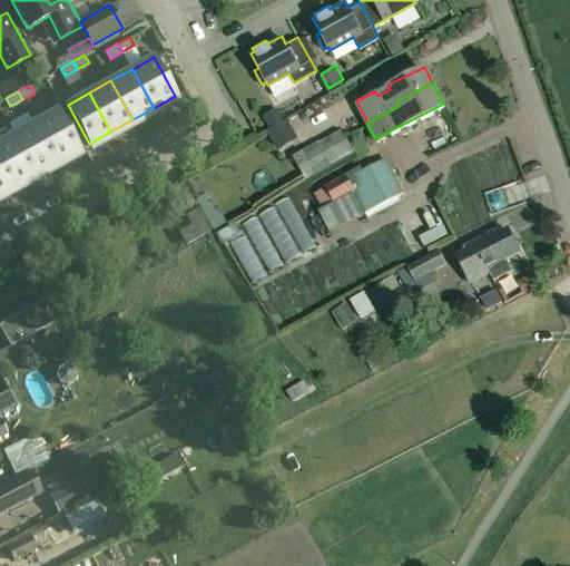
[(78,149),(57,110),(36,123),(57,162),(78,149)]
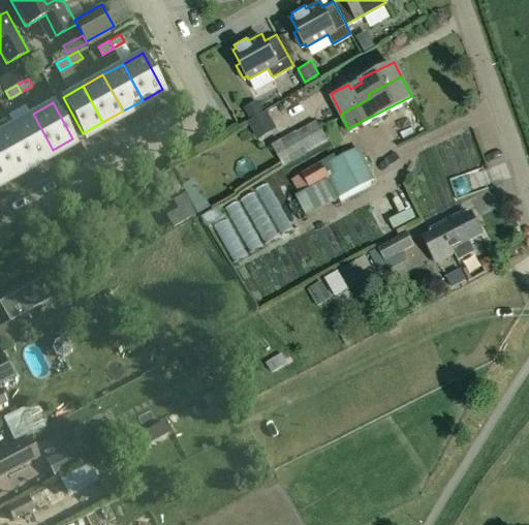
[(267,110),(247,120),(256,137),(276,127),(267,110)]
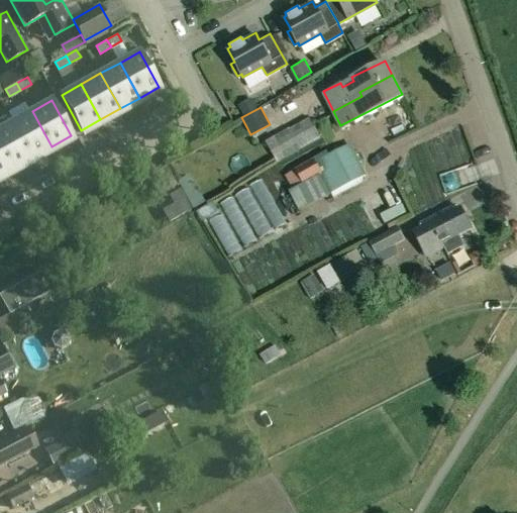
[(32,111),(13,122),(32,158),(52,146),(32,111)]
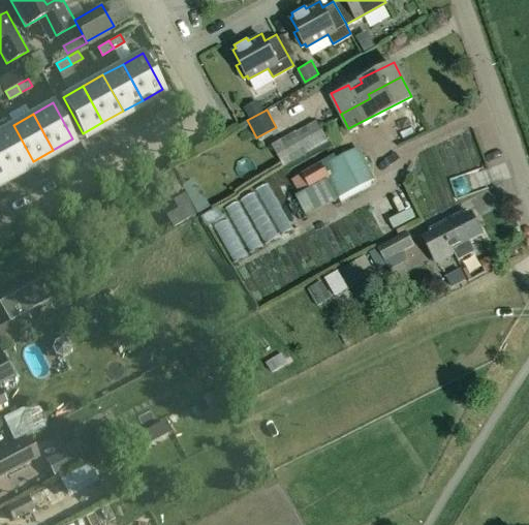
[(315,117),(271,142),(283,163),(328,137),(315,117)]
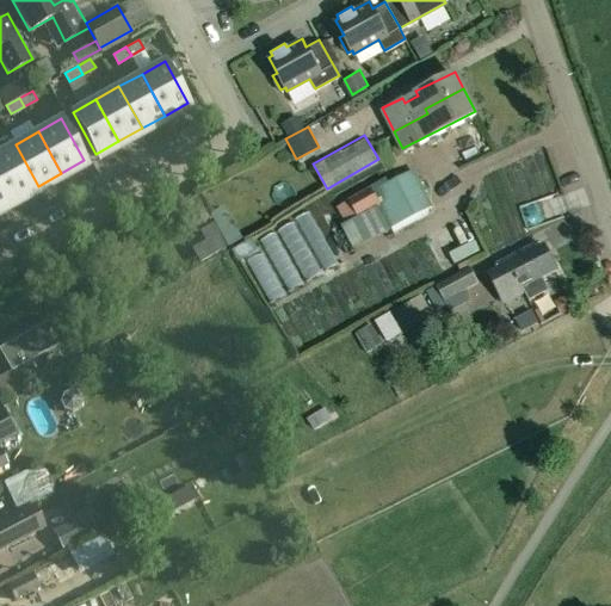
[(38,186),(16,144),(0,152),(0,171),(16,199),(38,186)]
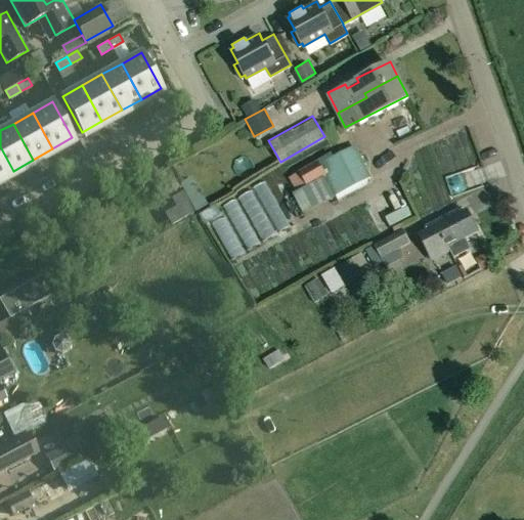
[(0,177),(13,171),(0,146),(0,177)]
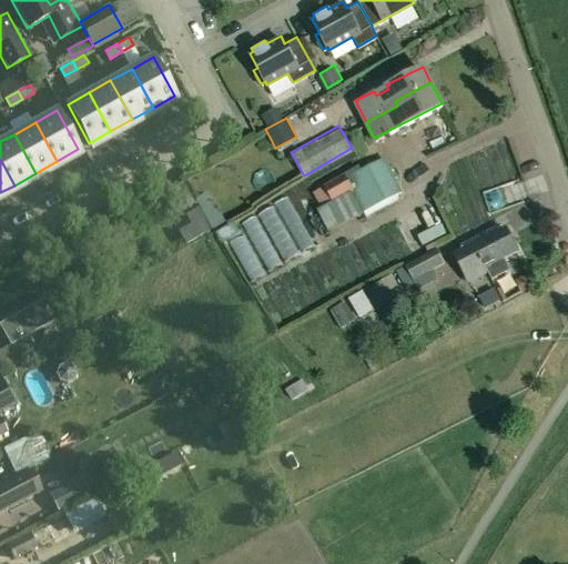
[(383,173),(375,160),(358,168),(366,181),(352,189),(361,208),(398,188),(389,169),(383,173)]
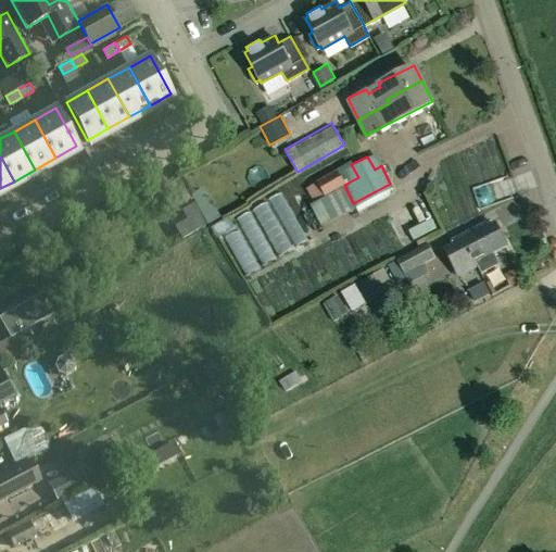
[(343,183),(335,167),(306,184),(314,199),(343,183)]
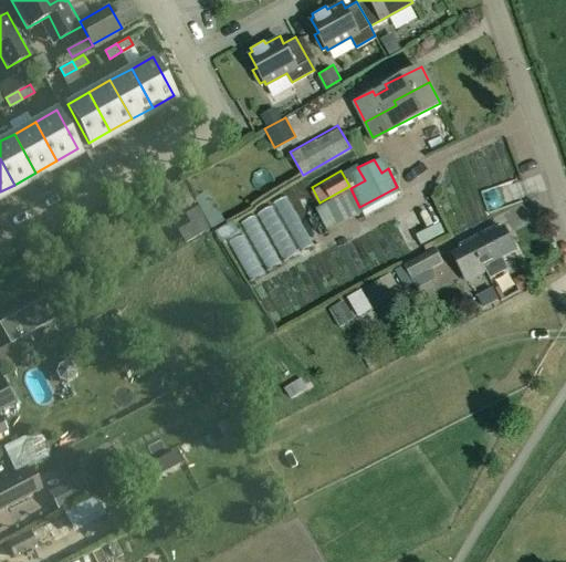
[(230,220),(215,229),(221,240),(237,231),(230,220)]
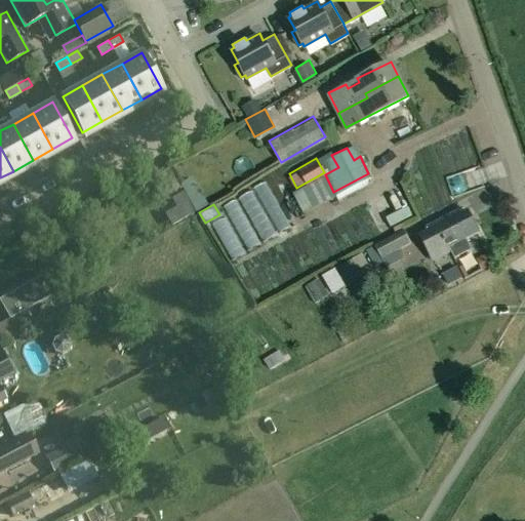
[(466,237),(478,230),(467,207),(462,209),(460,206),(427,223),(429,227),(419,232),(433,257),(451,248),(454,255),(471,247),(466,237)]
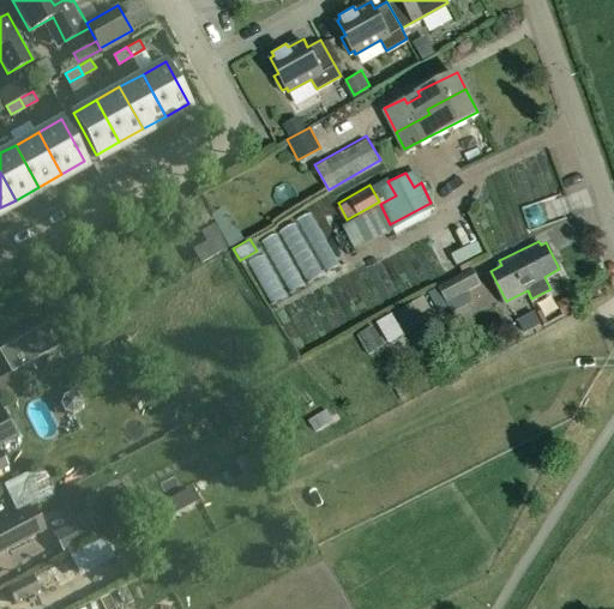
[(471,266),(438,284),(445,300),(480,282),(471,266)]
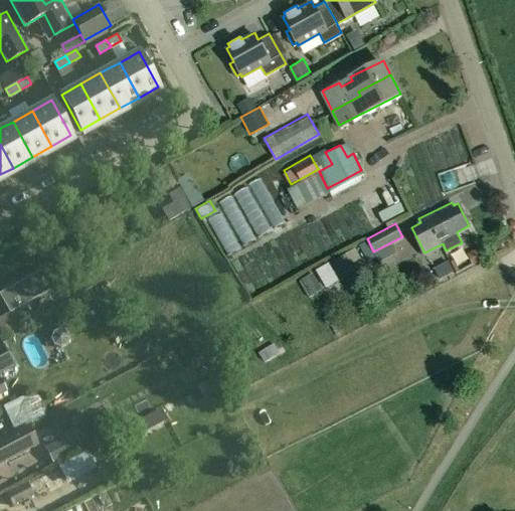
[(355,271),(345,251),(315,268),(325,287),(355,271)]
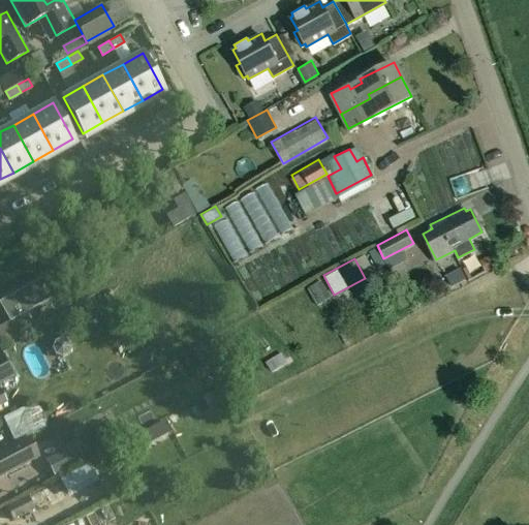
[(11,317),(58,290),(48,273),(1,300),(11,317)]
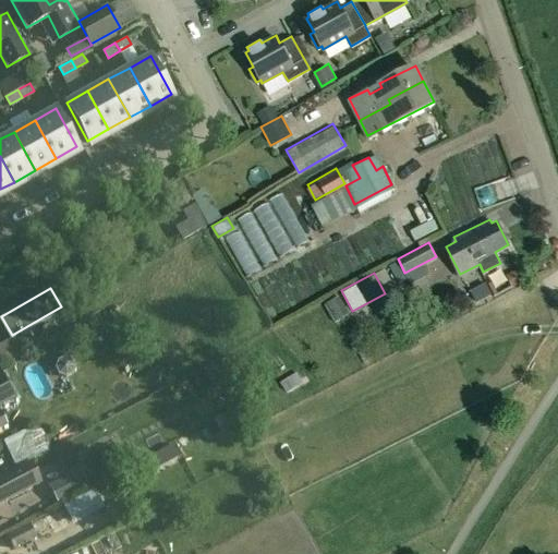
[(0,360),(20,349),(20,348),(36,338),(28,326),(0,342),(0,360)]
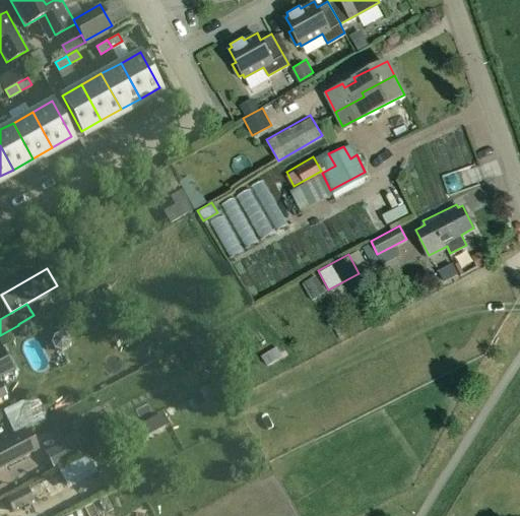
[(270,342),(278,356),(290,348),(282,335),(270,342)]
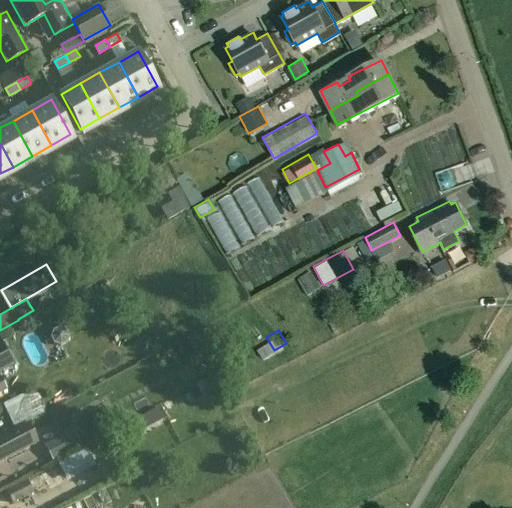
[(208,388),(220,379),(212,368),(200,377),(208,388)]
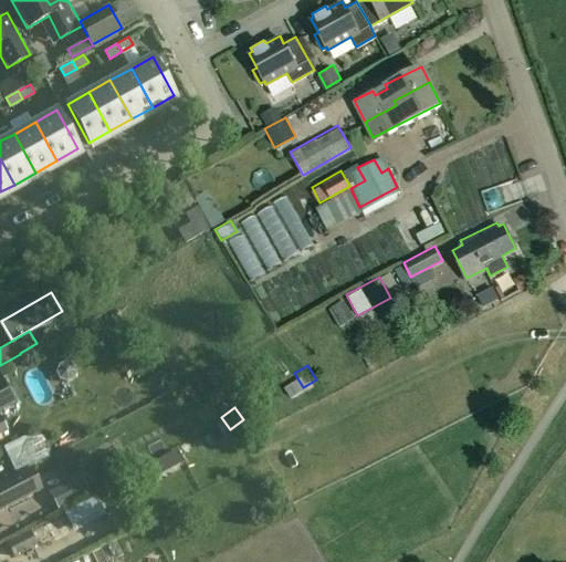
[(48,456),(35,429),(3,445),(16,471),(48,456)]
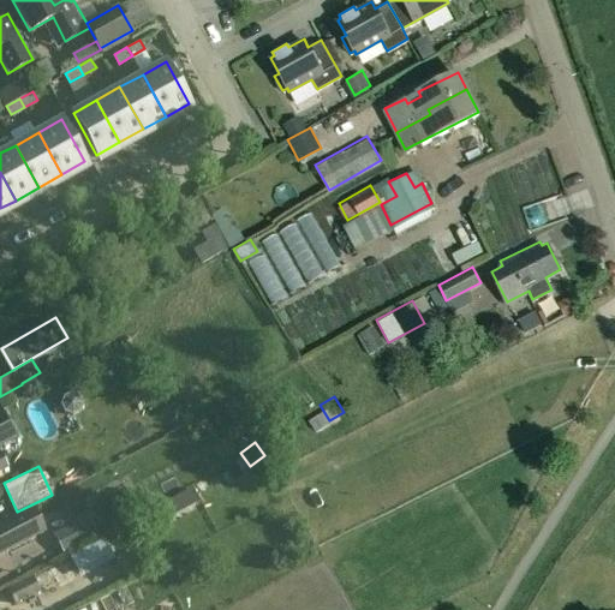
[(0,524),(0,552),(47,528),(35,507),(0,524)]
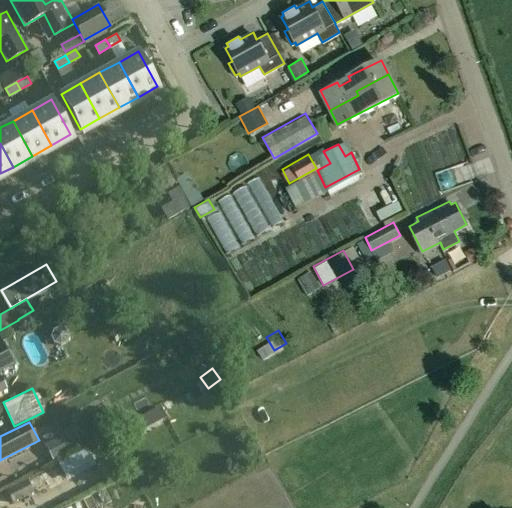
[(36,465),(0,481),(10,504),(105,461),(92,433),(58,449),(64,461),(39,473),(36,465)]
